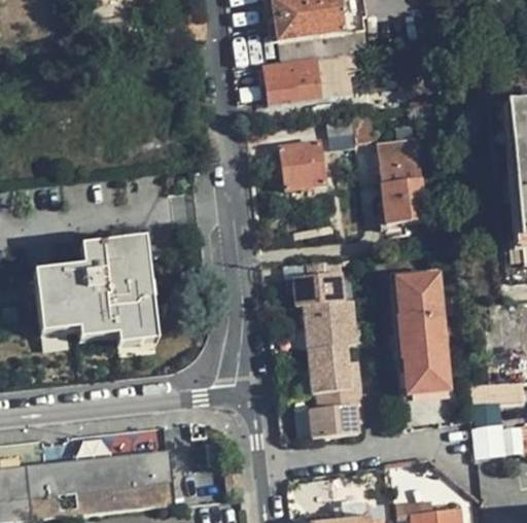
[(345,36),(340,0),(271,0),(276,44),(345,36)]
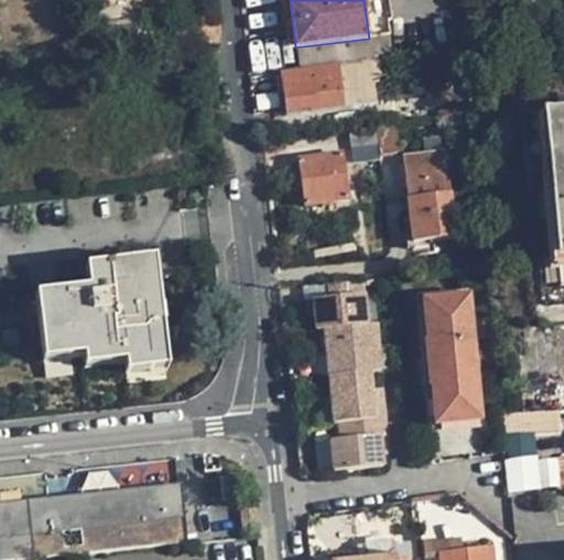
[(364,0),(369,39),(404,35),(400,0),(364,0)]
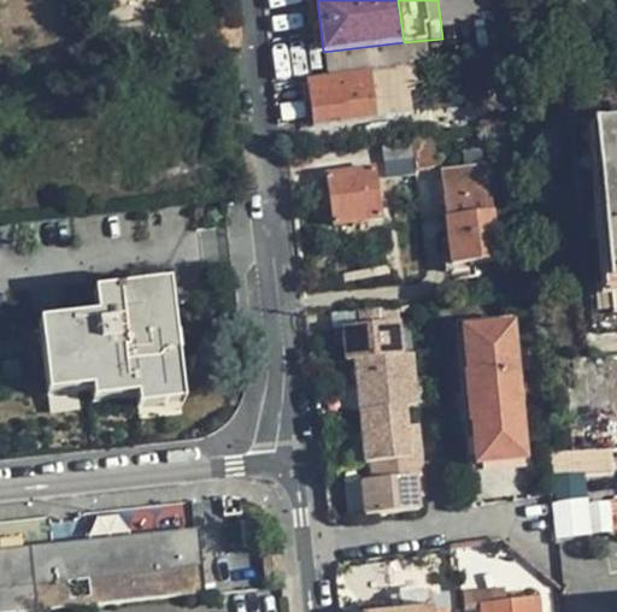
[(444,58),(442,39),(404,42),(323,52),(325,74),(372,68),(394,65),(401,63),(407,63),(444,58)]
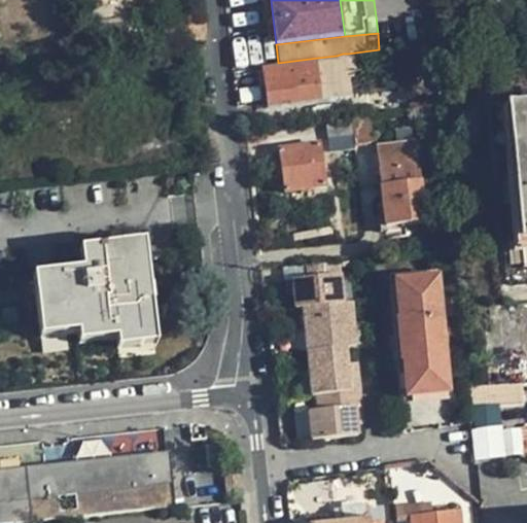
[(335,63),(337,56),(318,58),(323,97),(341,96),(340,74),(336,69),(335,63)]
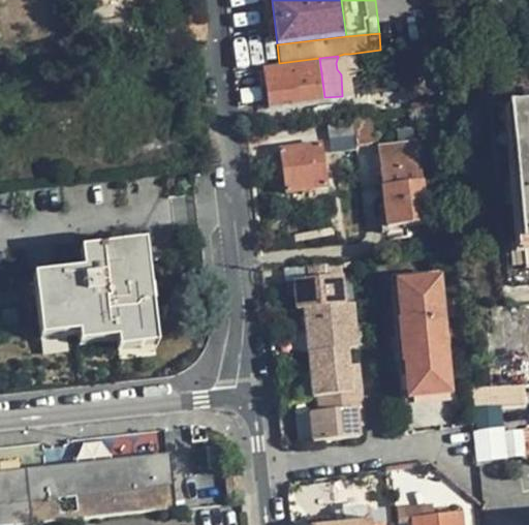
[(324,97),(319,58),(279,63),(263,65),(269,105),(324,97)]
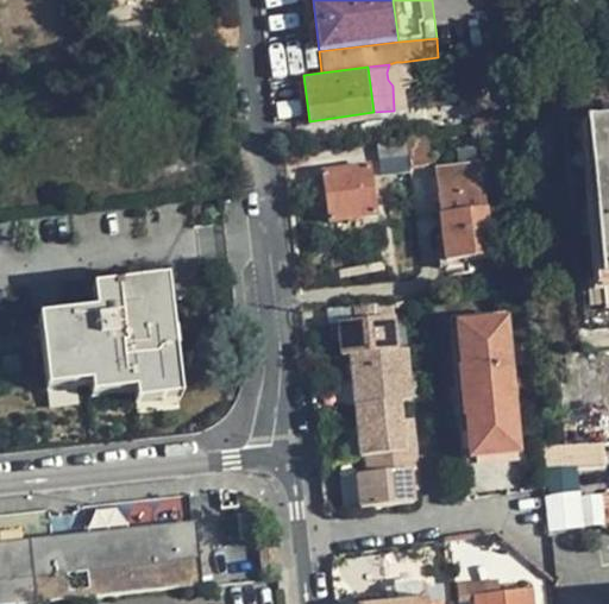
[(585,82),(601,228),(606,277),(606,282),(607,283),(608,283),(608,76),(586,80),(585,82)]
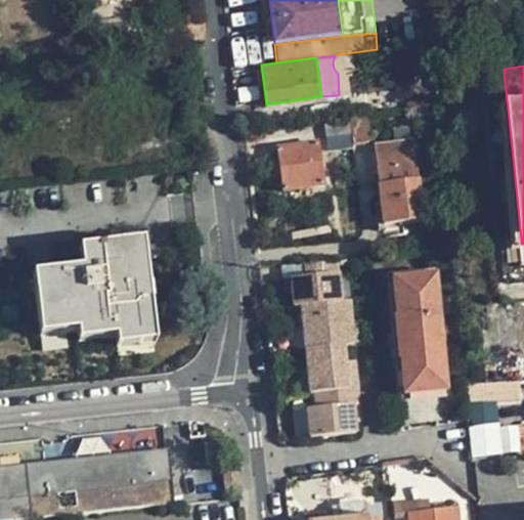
[(364,112),(352,114),(351,117),(353,132),(354,138),(367,137),(364,112)]
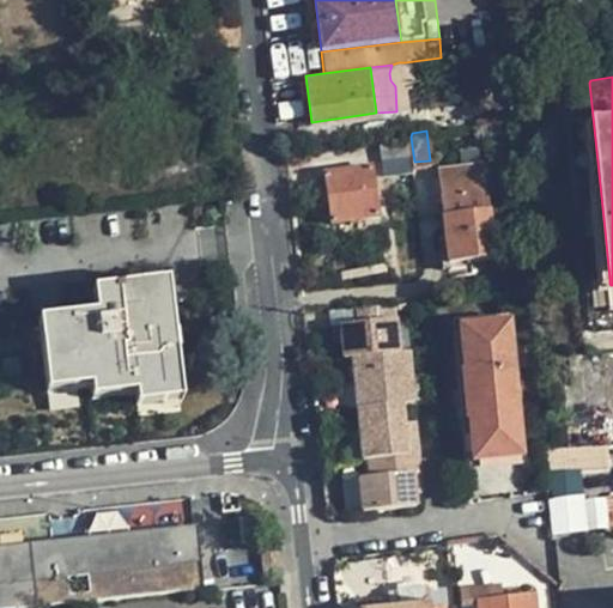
[(382,158),(413,154),(411,137),(380,139),(382,158)]
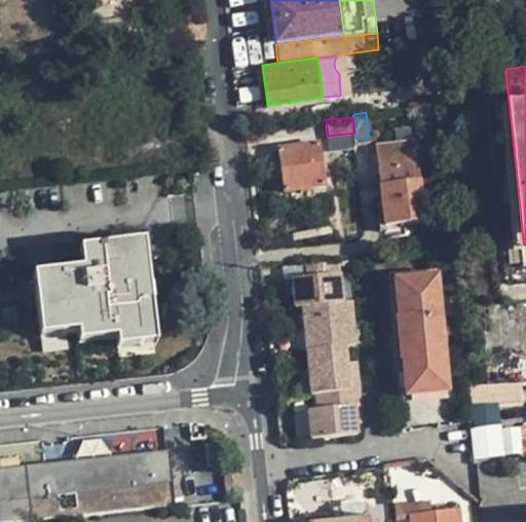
[(376,144),(380,183),(419,179),(414,140),(376,144)]
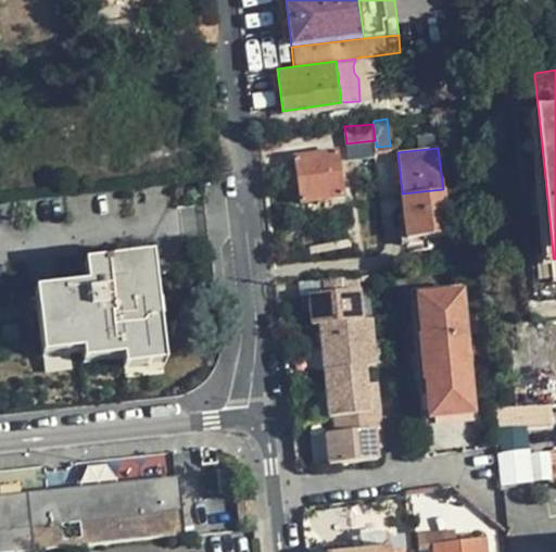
[(297,155),(301,199),(342,193),(337,151),(297,155)]
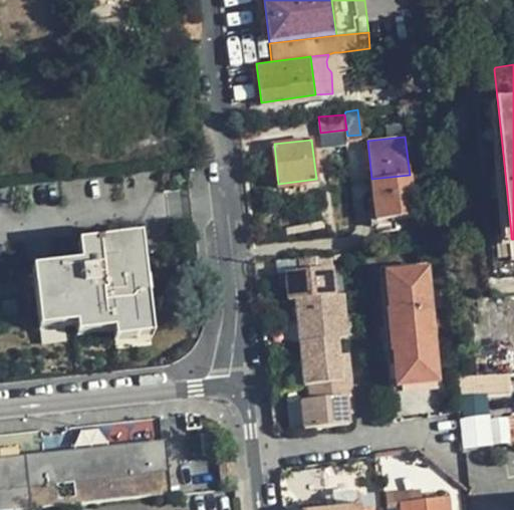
[(413,213),(410,175),(371,179),(374,216),(413,213)]
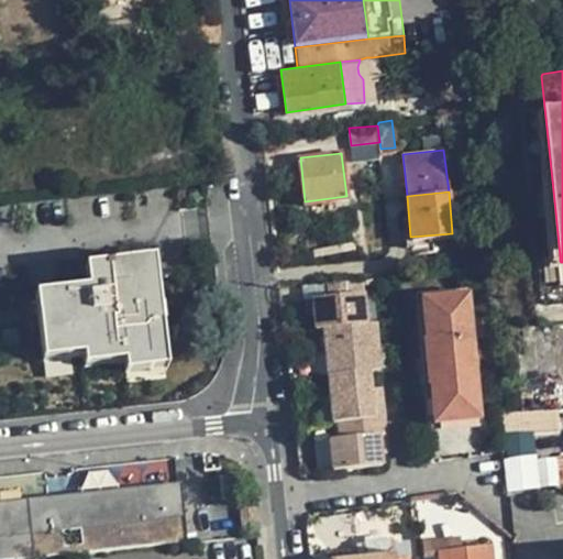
[(146,259),(110,263),(105,263),(87,265),(89,287),(37,294),(44,359),(81,355),(83,364),(123,361),(124,371),(166,368),(163,339),(156,339),(146,259)]
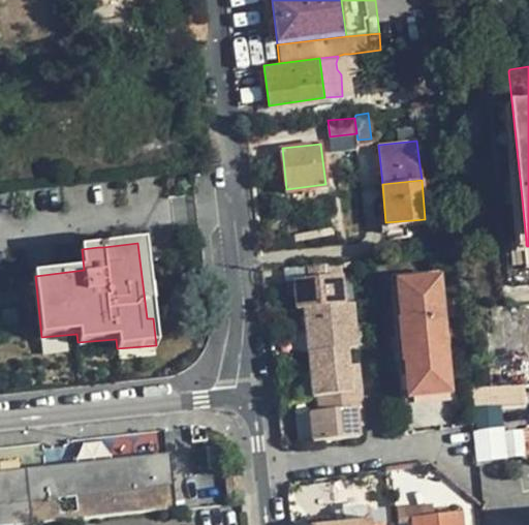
[(339,274),(337,260),(307,264),(308,277),(293,279),(294,291),(297,308),(304,307),(342,302),(339,274)]
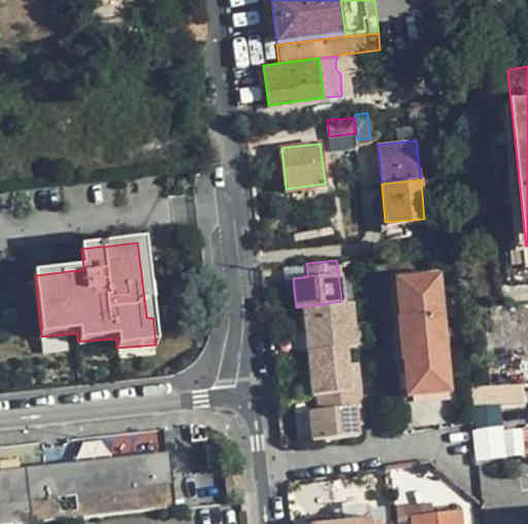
[(406,398),(410,397),(450,394),(437,274),(394,279),(406,398)]
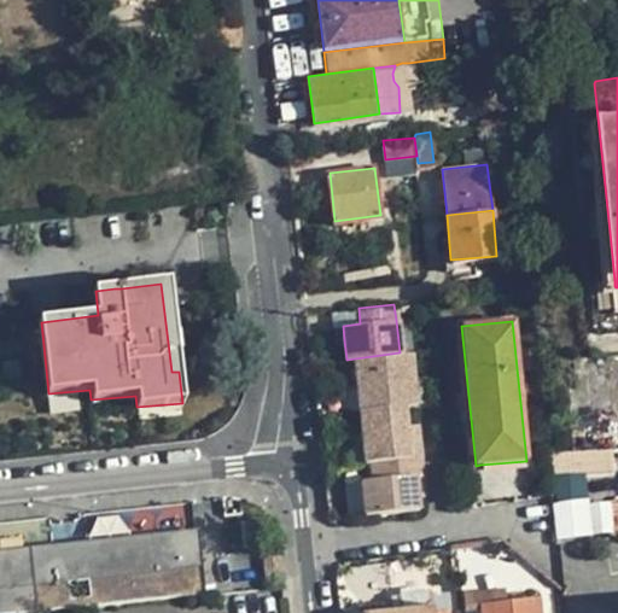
[(336,342),(344,340),(343,326),(334,327),(336,342)]
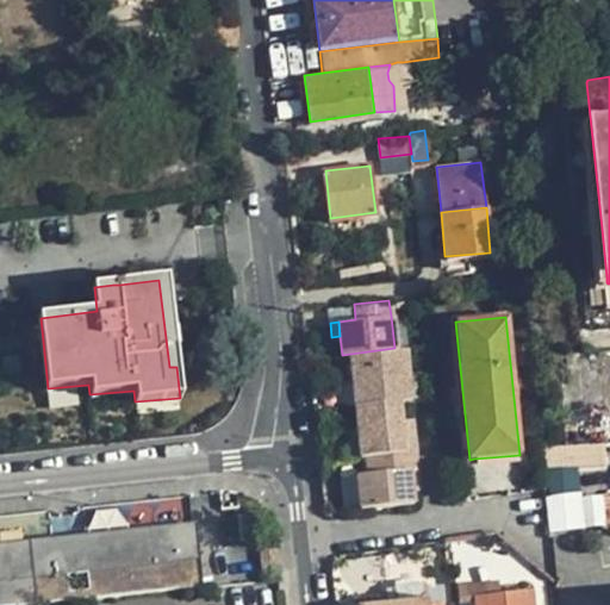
[(406,348),(394,348),(350,354),(352,379),(355,403),(398,398),(411,397),(406,348)]
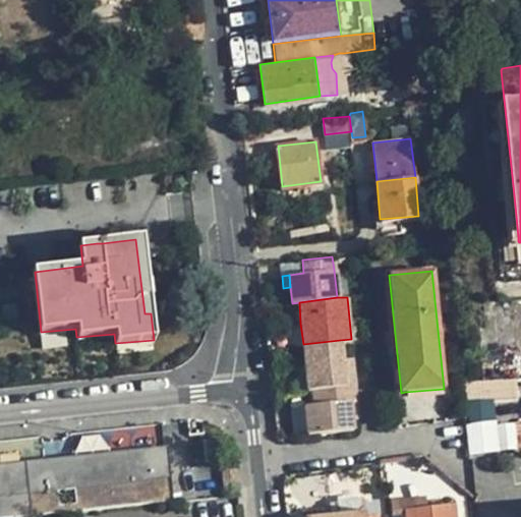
[(292,345),(303,344),(300,324),(291,325),(292,345)]
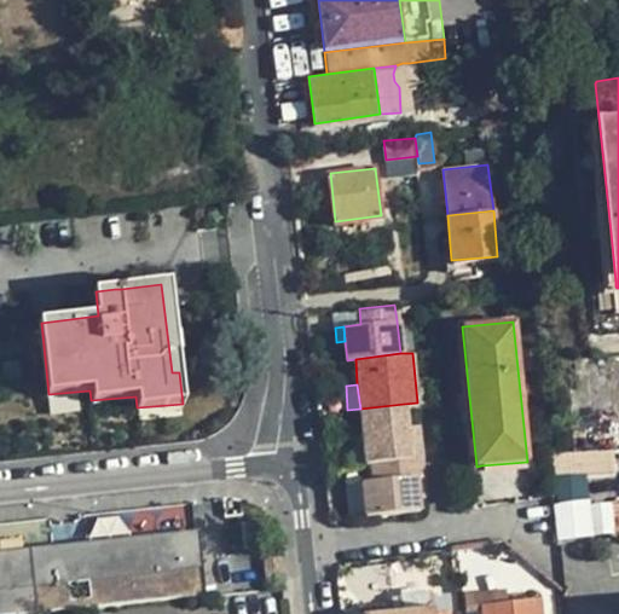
[(406,424),(404,404),(360,409),(364,462),(372,462),(423,456),(420,435),(409,436),(406,424)]
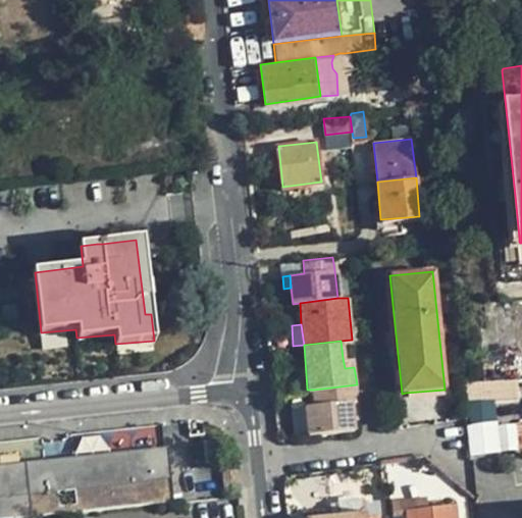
[(354,357),(343,358),(345,368),(354,367),(354,357)]
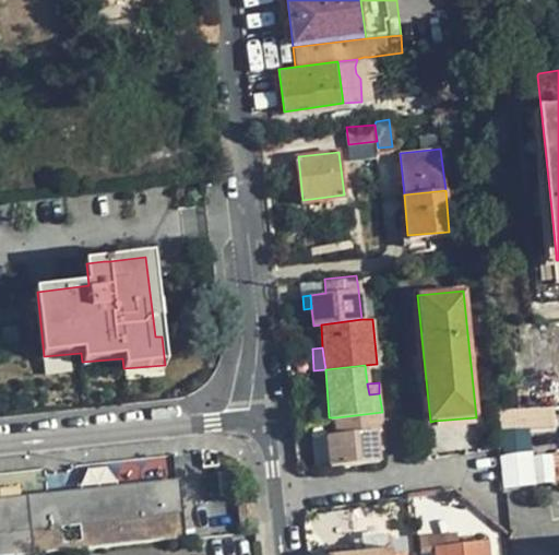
[(558,421),(556,401),(504,404),(508,447),(534,445),(532,423),(558,421)]
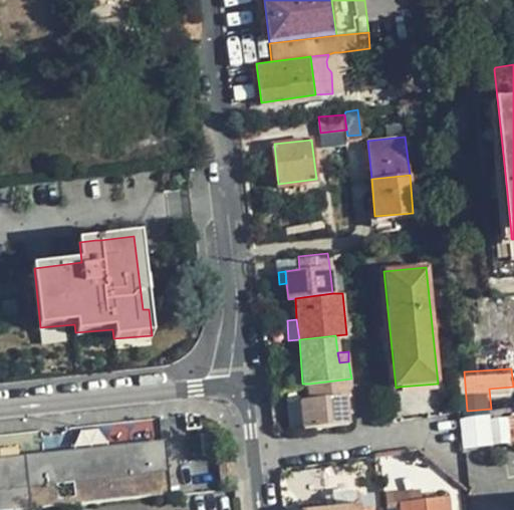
[(352,396),(351,378),(309,384),(310,400),(300,401),(303,428),(347,424),(345,397),(352,396)]
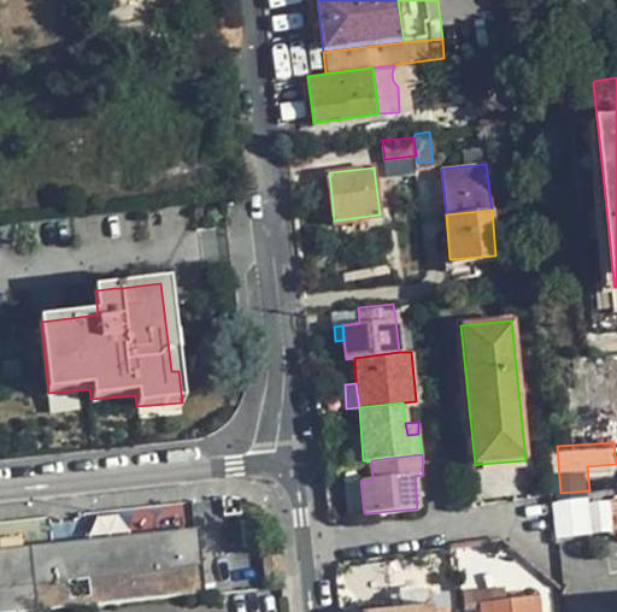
[(616,492),(556,498),(558,528),(616,523),(616,492)]
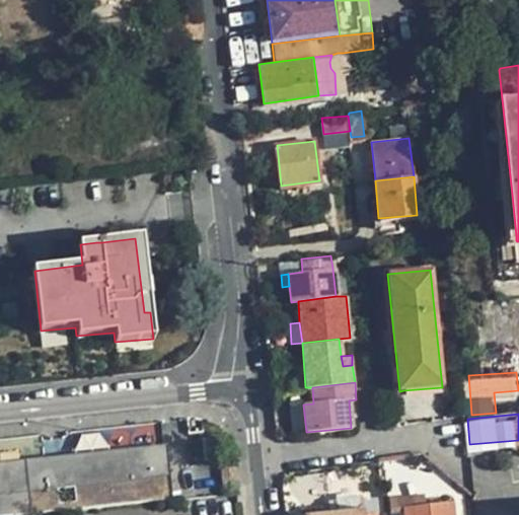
[(204,429),(203,416),(193,415),(189,415),(189,430),(204,429)]
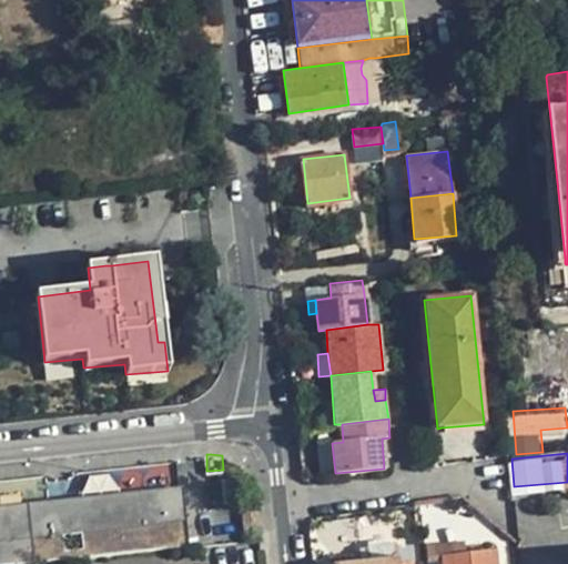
[(1,505),(0,510),(0,511),(7,562),(186,544),(181,486),(79,497),(74,509),(58,510),(51,501),(39,502),(1,505)]
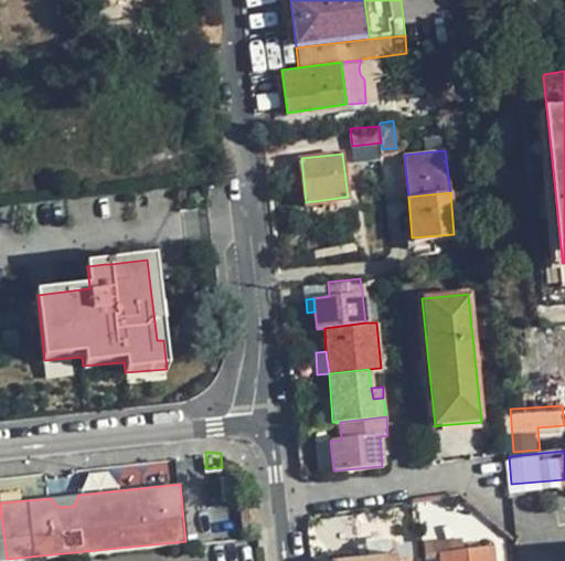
[(78,495),(51,498),(57,507),(74,506),(78,495)]
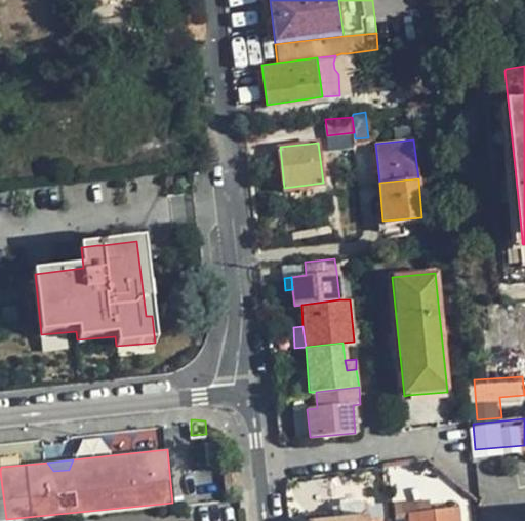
[(238,472),(227,474),(229,492),(239,492),(238,472)]
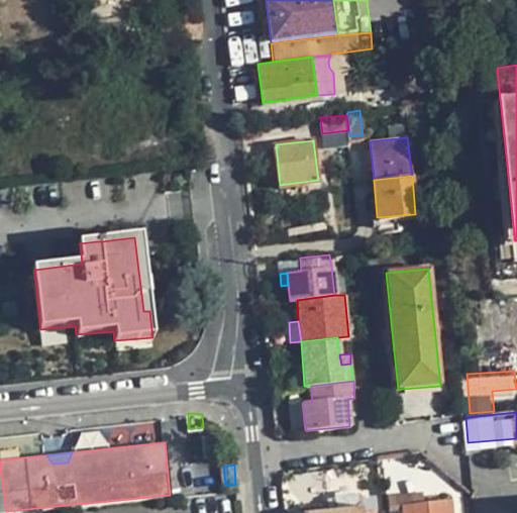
[(333,493),(335,509),(363,506),(360,490),(333,493)]
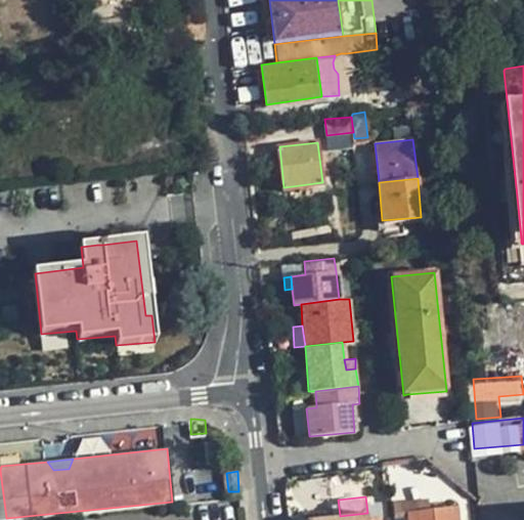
[(409,511),(410,519),(460,519),(459,506),(409,511)]
